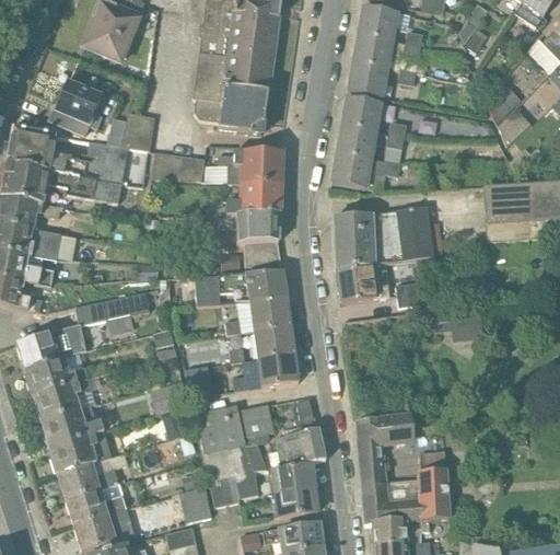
[(117,4),(105,0),(98,0),(91,16),(95,18),(83,45),(120,60),(144,2),(139,0),(129,0),(126,8),(117,4)]
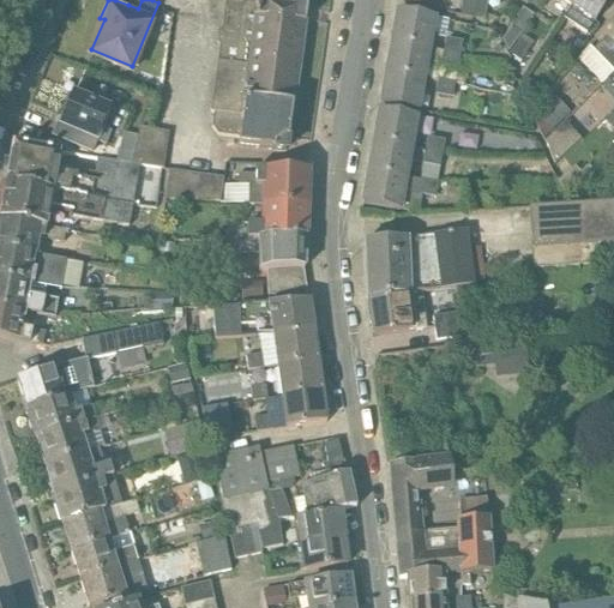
[(224,0),(222,24),(226,29),(224,37),(220,41),(211,107),(215,108),(214,122),(218,131),(240,133),(239,140),(283,146),(286,145),(287,144),(305,18),(306,18),(308,1),(302,0),(224,0)]
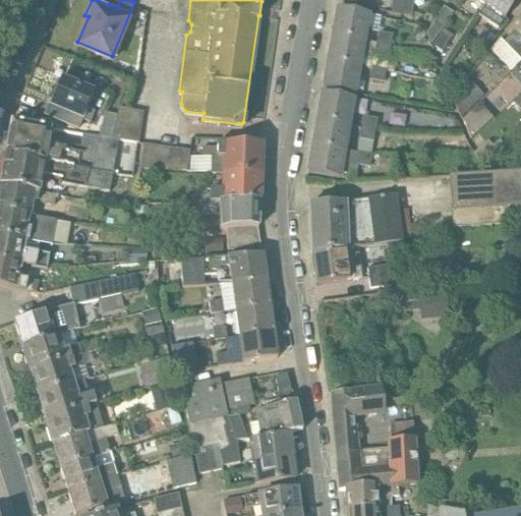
[(401,10),(402,0),(392,0),(391,8),(401,10)]
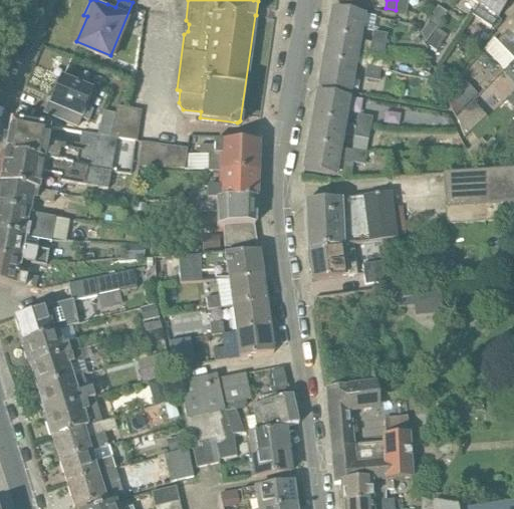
[(397,0),(396,10),(406,12),(407,0),(397,0)]
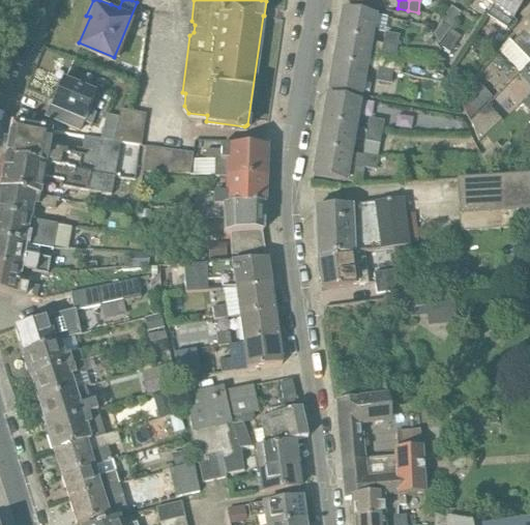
[(494,0),(493,2),(486,13),(506,26),(523,0),(494,0)]
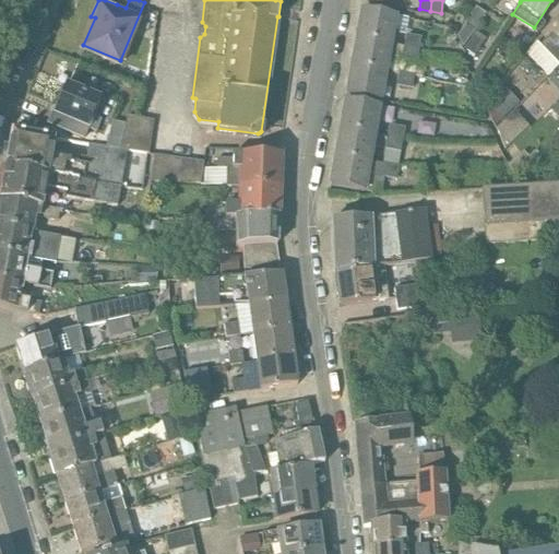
[(463,42),(485,10),(476,3),(465,19),(466,20),(458,31),(463,42)]
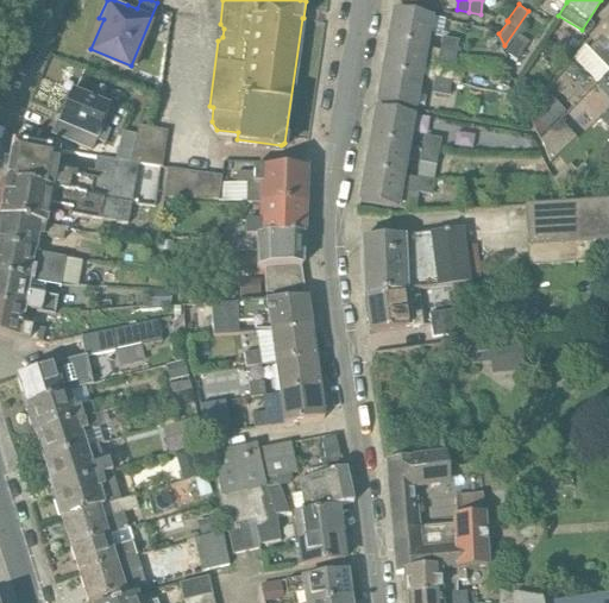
[(395,6),(389,37),(432,45),(434,31),(428,30),(432,12),(395,6)]
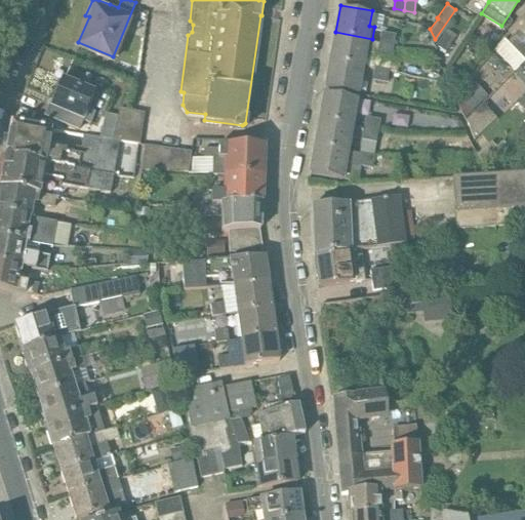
[(524,56),(524,22),(508,39),(524,56)]
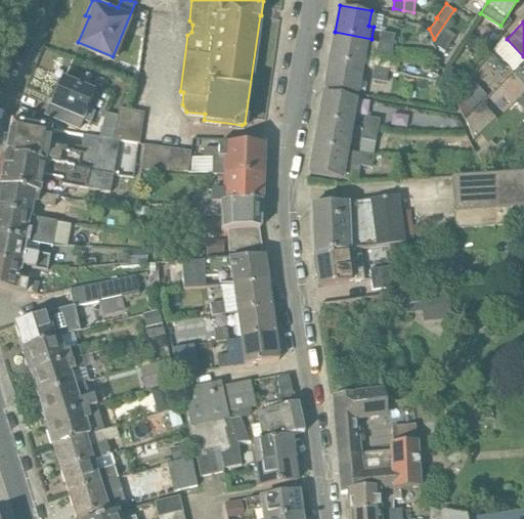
[(445,47),(453,34),(444,28),(435,41),(445,47)]
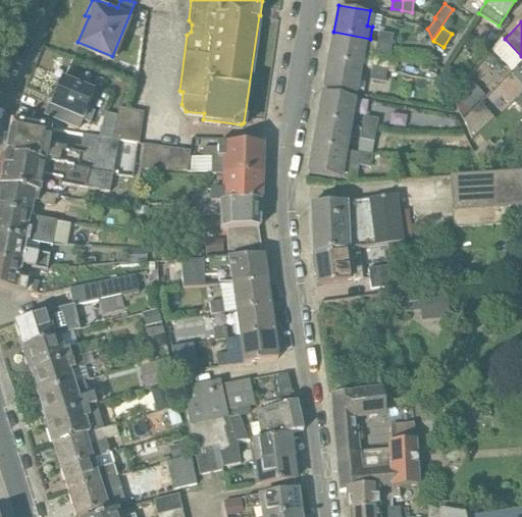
[(377,40),(392,42),(394,31),(379,29),(377,40)]
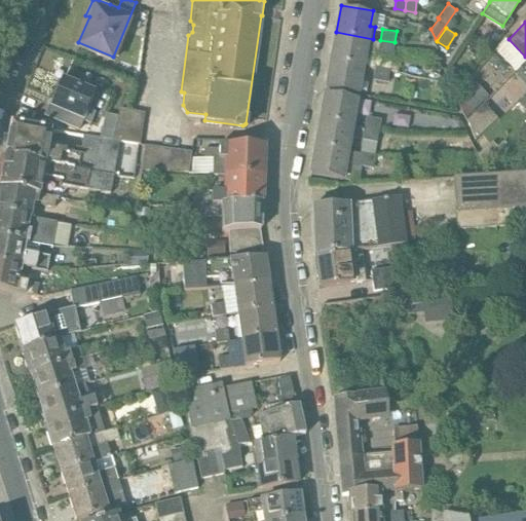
[(373,39),(336,32),(331,59),(368,65),(369,64),(364,63),(366,50),(371,51),(373,39)]
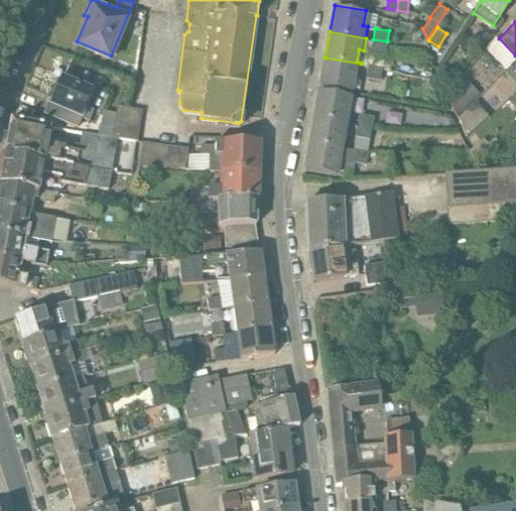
[(384,52),(387,41),(373,39),(371,49),(384,52)]
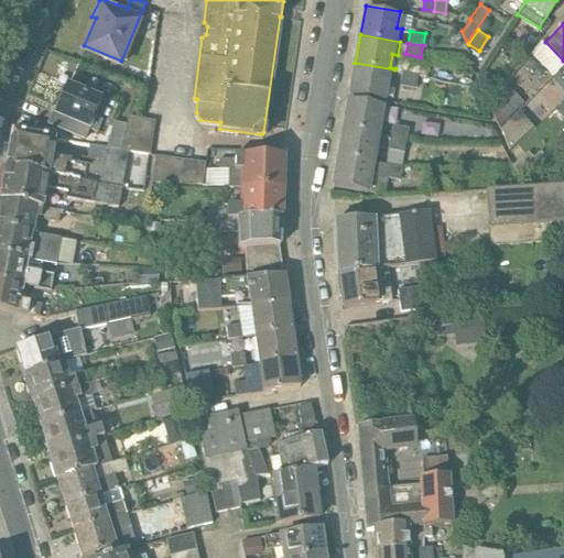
[(394,69),(355,63),(350,91),(384,98),(387,83),(392,84),(394,69)]
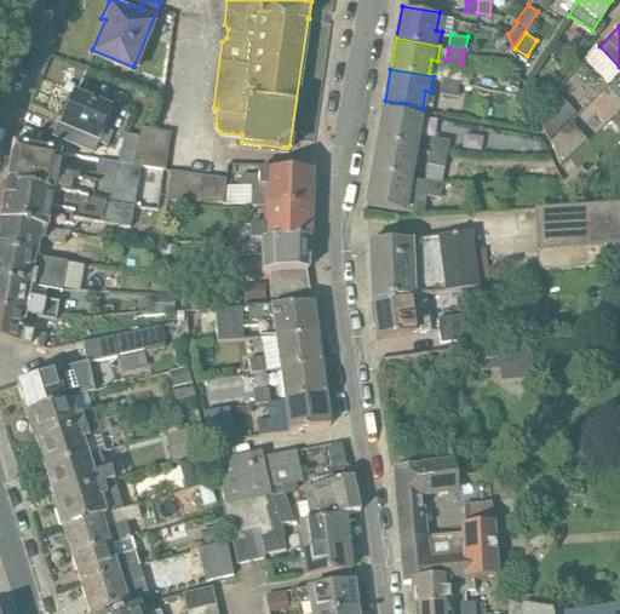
[(537,75),(527,87),(541,99),(551,87),(537,75)]
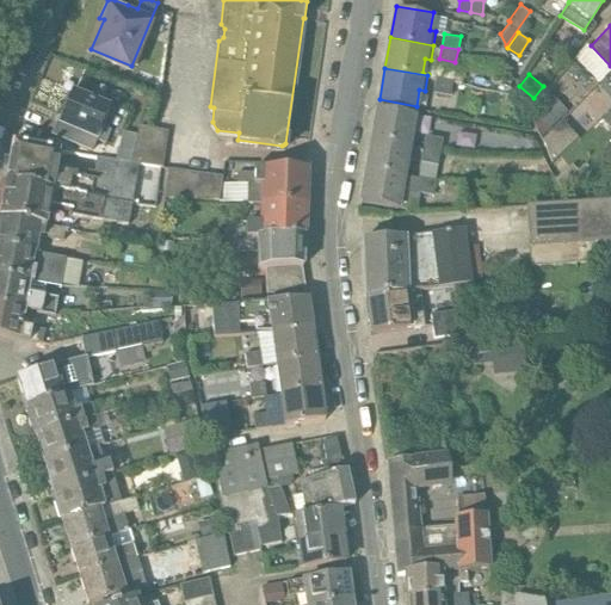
[(451,92),(454,78),(436,75),(433,88),(451,92)]
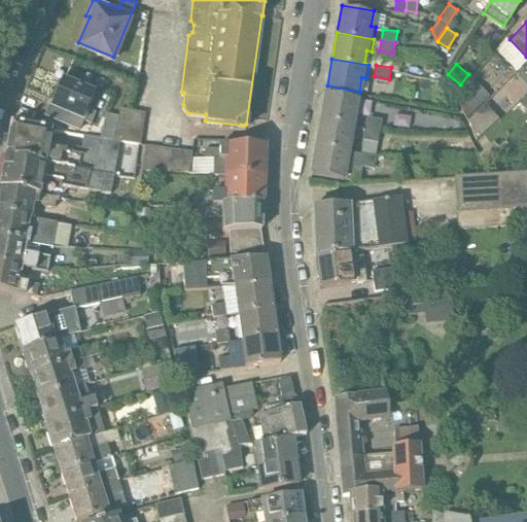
[(89,107),(95,91),(62,77),(51,101),(50,101),(45,112),(80,127),(83,117),(91,120),(95,109),(89,107)]
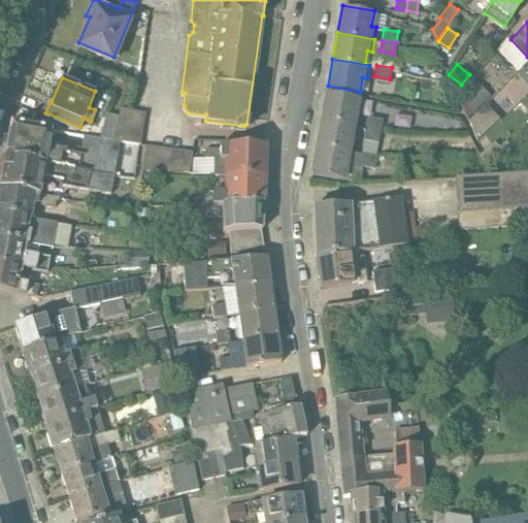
[(459,95),(469,115),(491,93),(475,77),(459,95)]
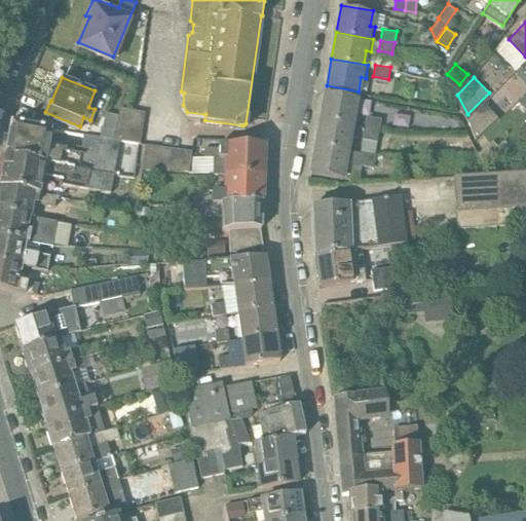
[(326,89),(321,117),(358,124),(360,112),(354,111),(358,96),(326,89)]
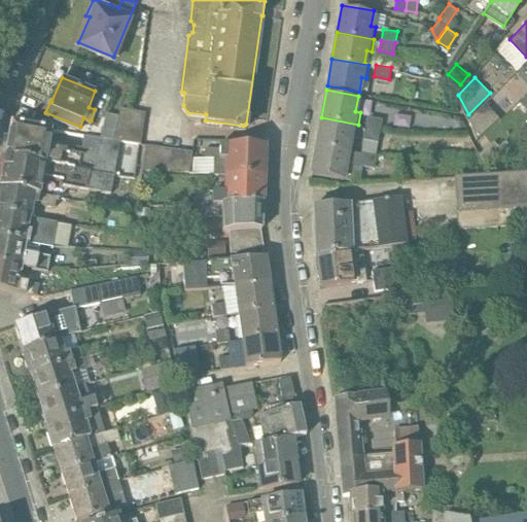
[(485,100),(468,114),(468,115),(476,136),(498,115),(485,100)]
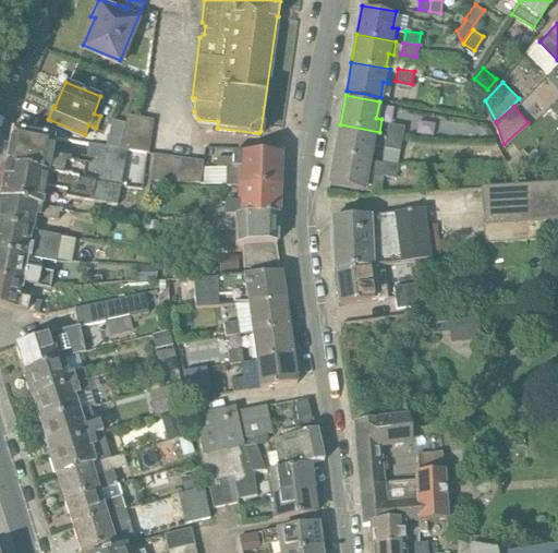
[(153,116),(125,111),(123,128),(150,132),(153,116)]
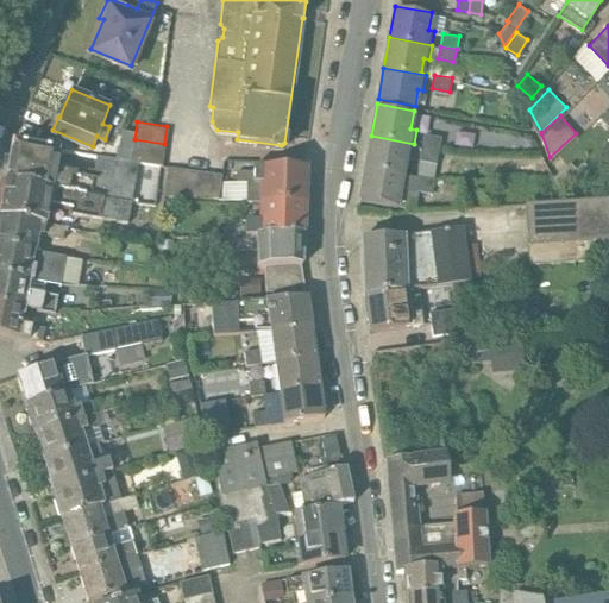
[(422,144),(438,148),(440,134),(425,131),(422,144)]
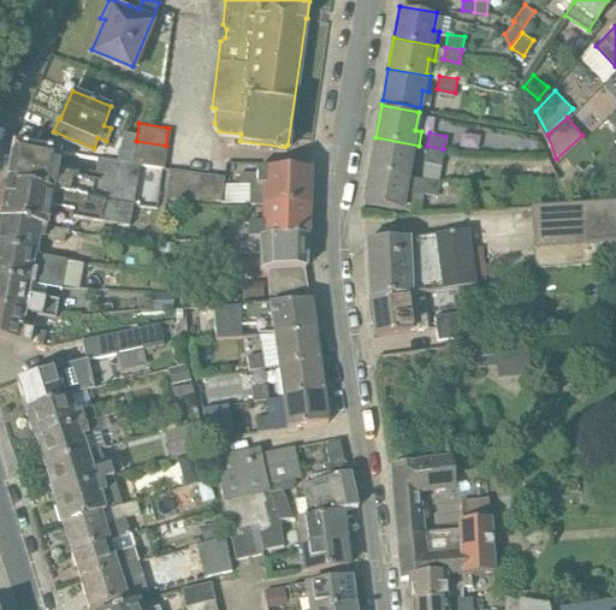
[(419,146),(375,137),(371,167),(407,175),(407,173),(409,173),(413,159),(416,159),(419,146)]
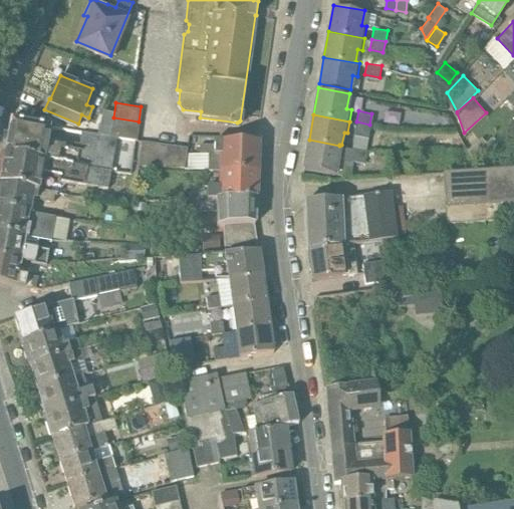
[(5,149),(111,168),(117,136),(110,135),(97,132),(81,129),(78,149),(65,146),(65,144),(48,141),(51,123),(11,116),(5,149)]
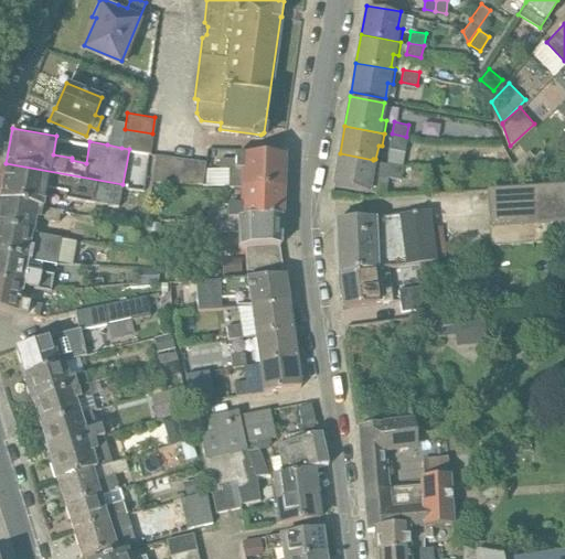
[(149,151),(152,133),(125,129),(124,135),(121,147),(149,151)]
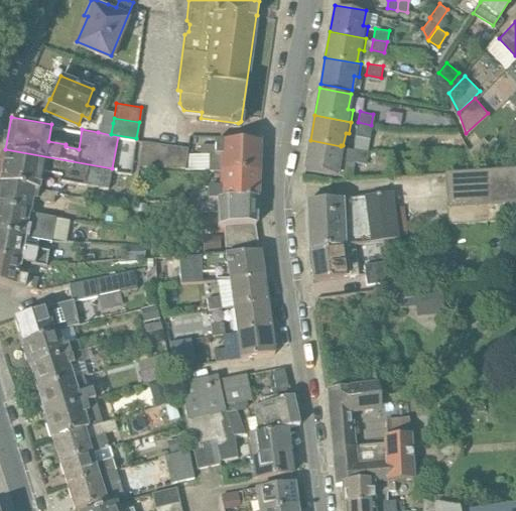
[(101,120),(98,132),(111,135),(111,134),(113,123),(101,120)]
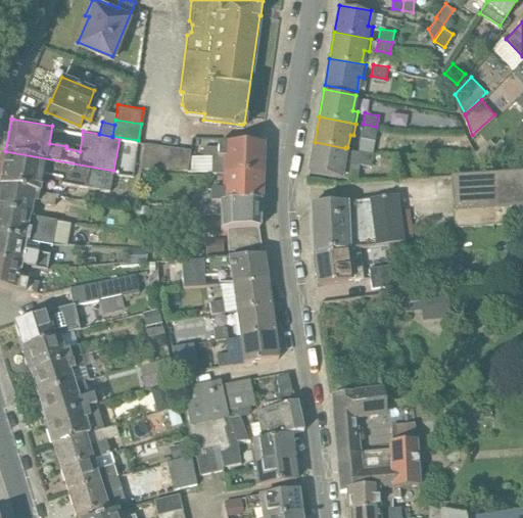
[(374,138),(376,127),(363,124),(361,135),(374,138)]
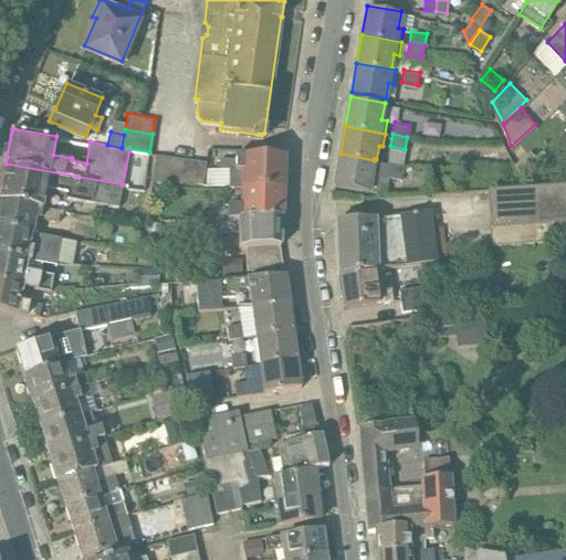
[(228,185),(241,185),(283,185),(284,151),(237,150),(237,156),(221,156),(220,167),(229,167),(228,185)]
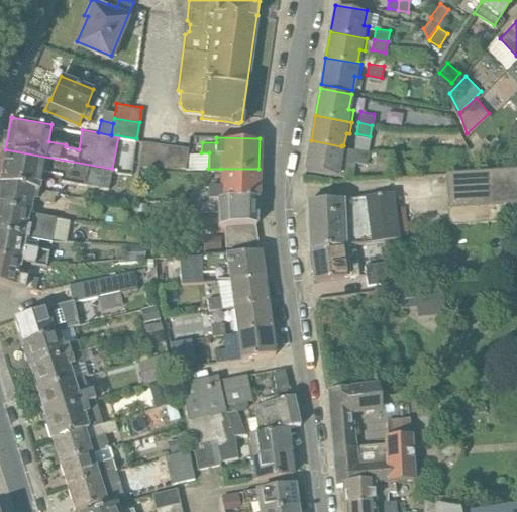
[(142,138),(138,164),(149,165),(153,140),(142,138)]
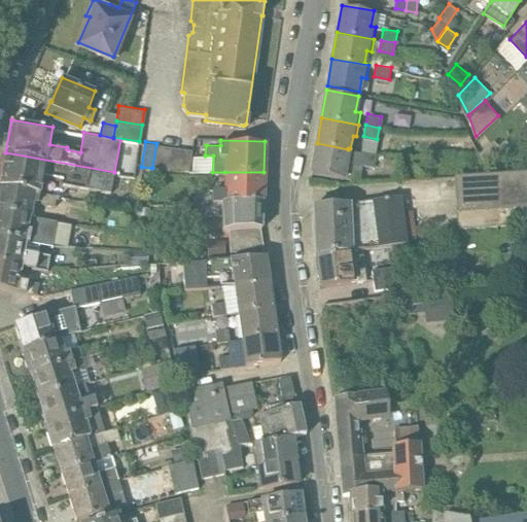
[(165,168),(169,145),(156,143),(152,168),(165,168)]
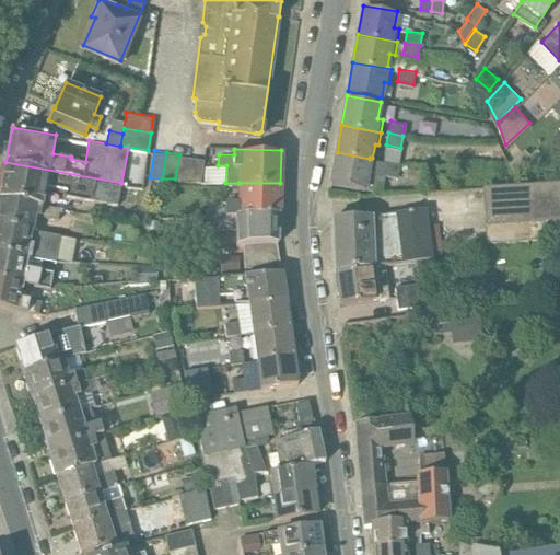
[(370,159),(337,152),(331,182),(365,187),(370,159)]
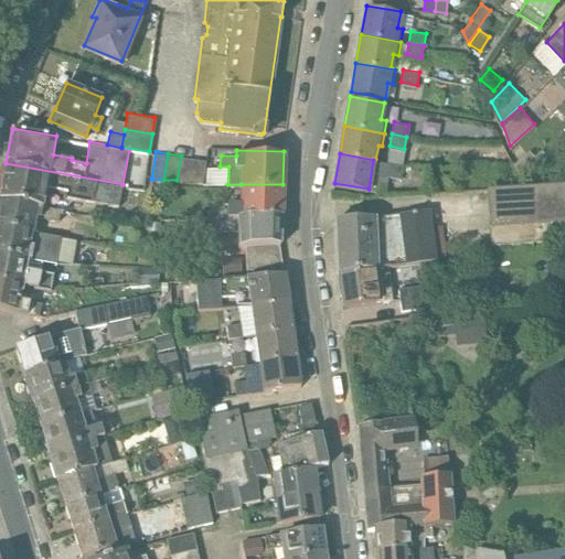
[(177,180),(190,181),(193,157),(181,156),(177,180)]
